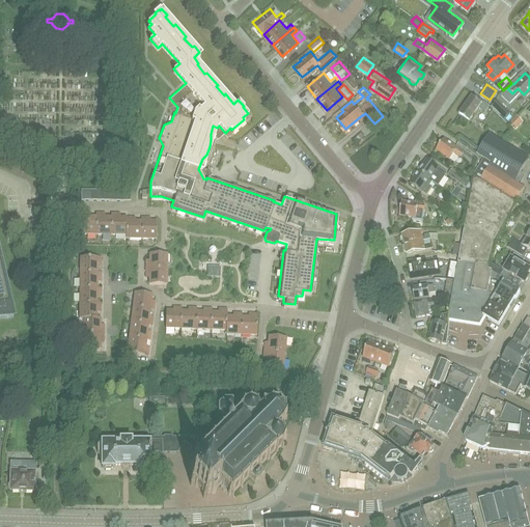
[(469,117),(477,104),(483,109),(489,102),(481,96),(480,99),(471,92),(458,111),(469,117)]
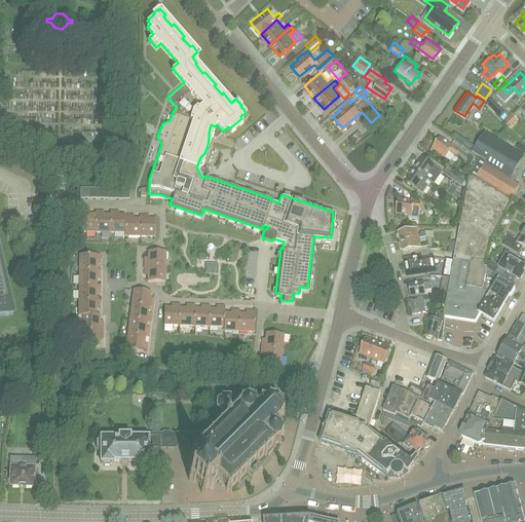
[(499,104),(491,97),(486,102),(494,109),(499,104)]
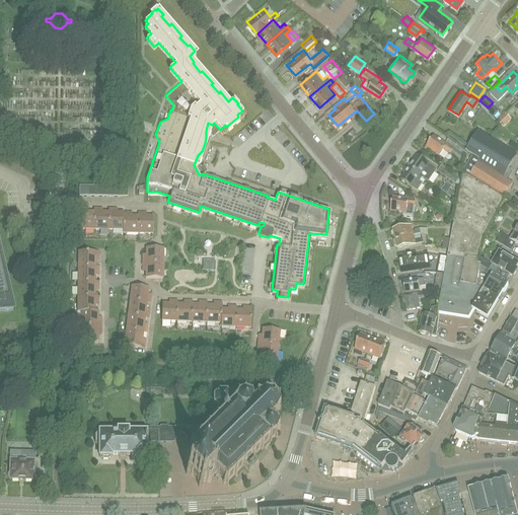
[(496,117),(502,124),(511,116),(504,109),(496,117)]
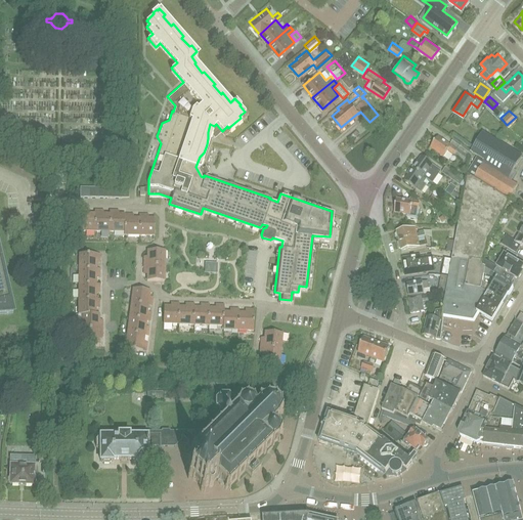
[(467,171),(508,197),(509,196),(517,180),(508,175),(521,152),(482,128),(469,148),(476,153),(466,170),(467,171)]
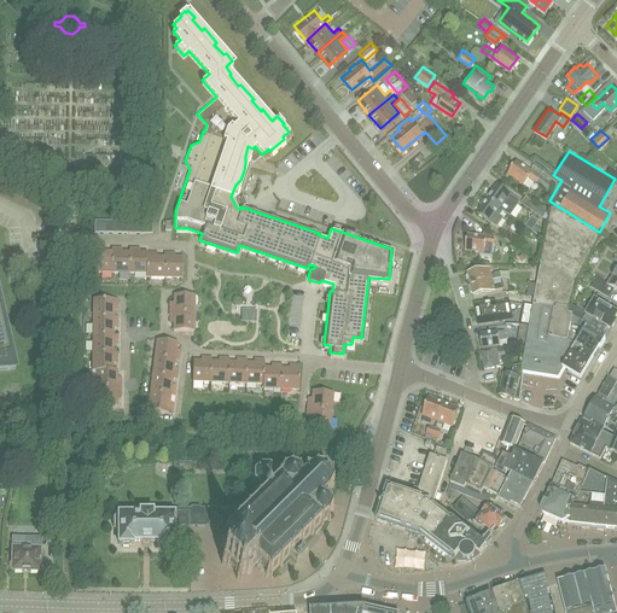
[(522,181),(528,173),(534,177),(539,173),(516,157),(506,170),(522,181)]
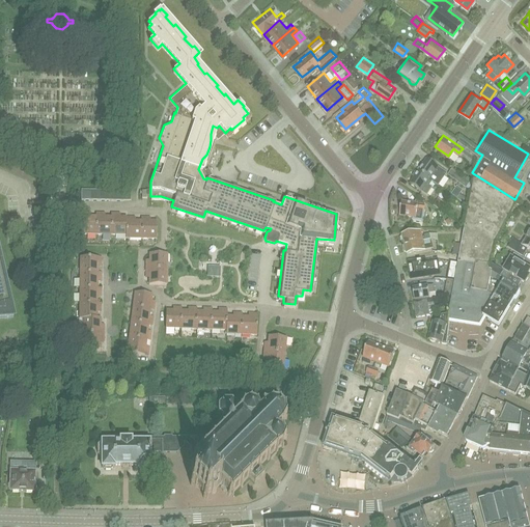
[(0,144),(4,147),(9,142),(5,137),(0,142),(0,144)]
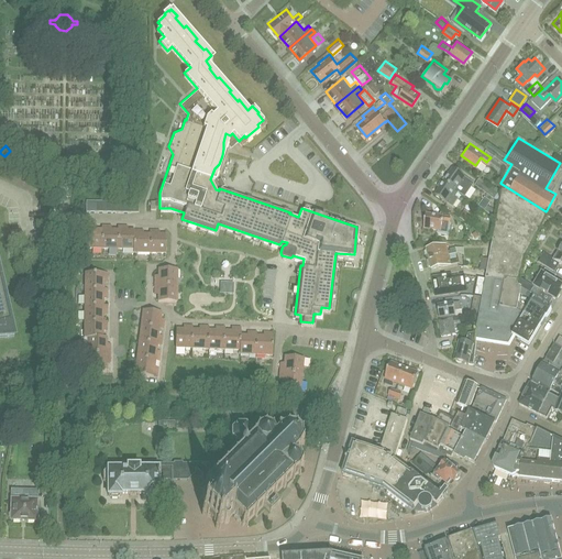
[(492,159),(502,165),(503,162),(504,157),(496,152),(492,159)]
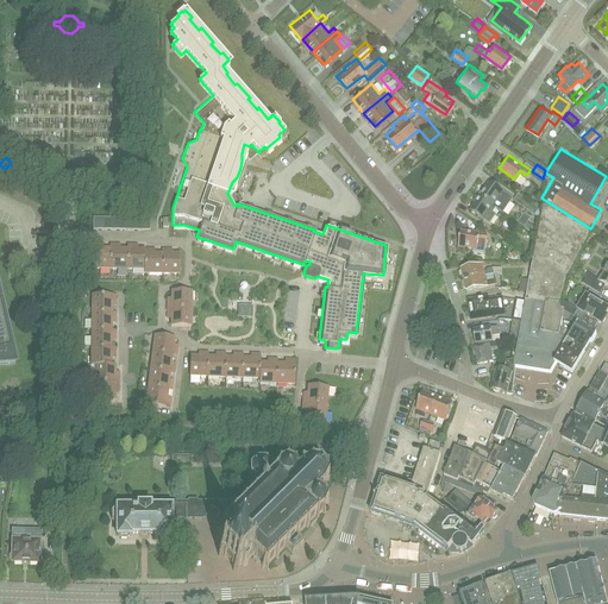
[(512,194),(507,190),(501,188),(502,187),(488,177),(478,192),(484,196),(502,208),(512,194)]
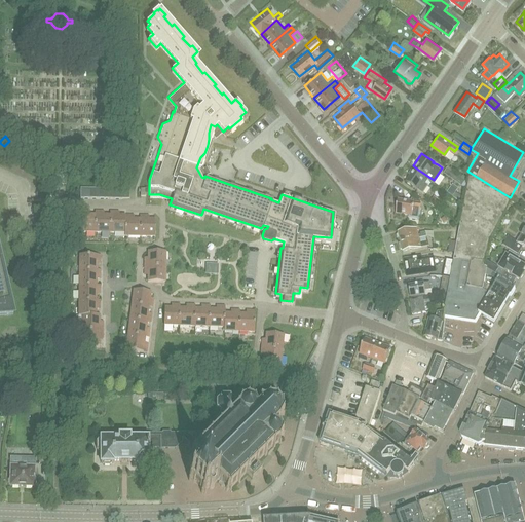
[(111,176),(116,173),(112,165),(107,170),(111,176)]
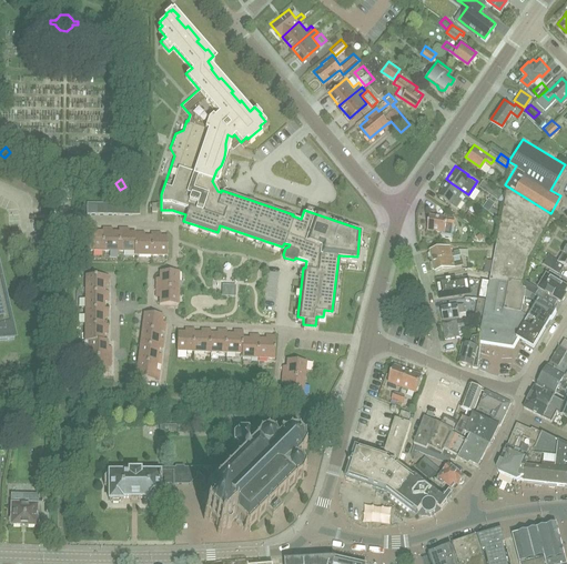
[(468,194),(452,183),(446,179),(437,192),(449,201),(456,205),(462,198),(458,195),(462,191),(467,195),(468,194)]
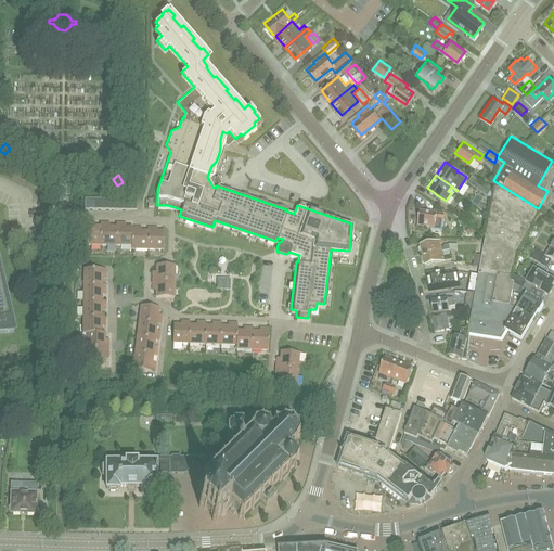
[(493,189),(481,180),(477,187),(491,195),(493,189)]
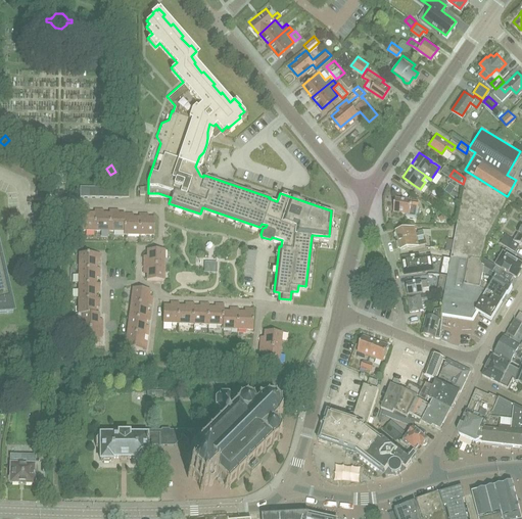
[(492,224),(507,196),(466,171),(460,206),(451,254),(449,254),(443,286),(442,304),(438,335),(439,335),(442,311),(471,315),(475,308),(477,293),(479,284),(483,265),(480,262),(481,258),(487,233),(492,224)]
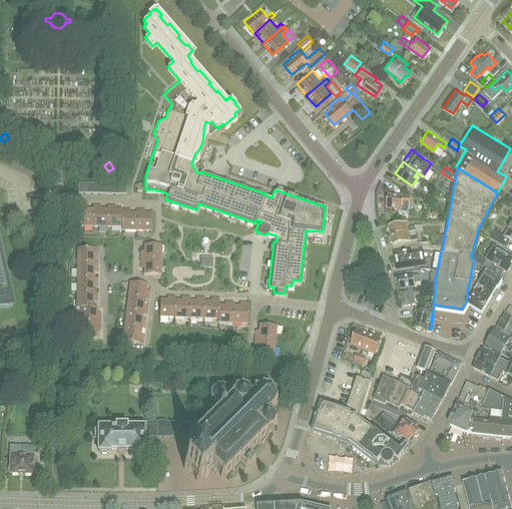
[(118,180),(108,180),(79,179),(79,189),(118,190),(118,180)]
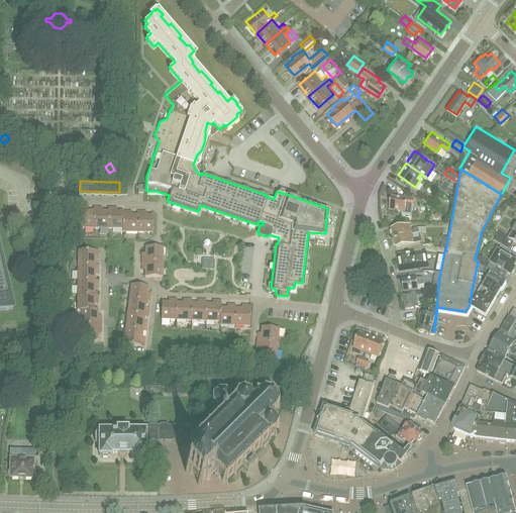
[(413,196),(411,195),(390,193),(388,206),(404,208),(405,201),(412,202),(413,196)]
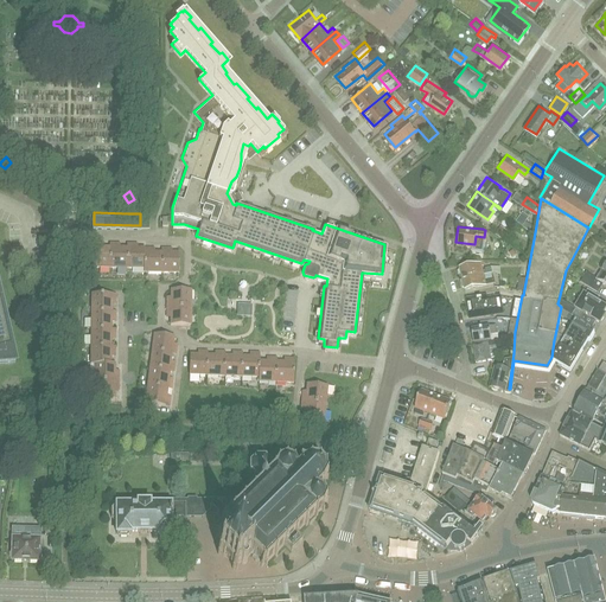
[(108,263),(108,243),(100,243),(100,239),(91,239),(90,263),(108,263)]
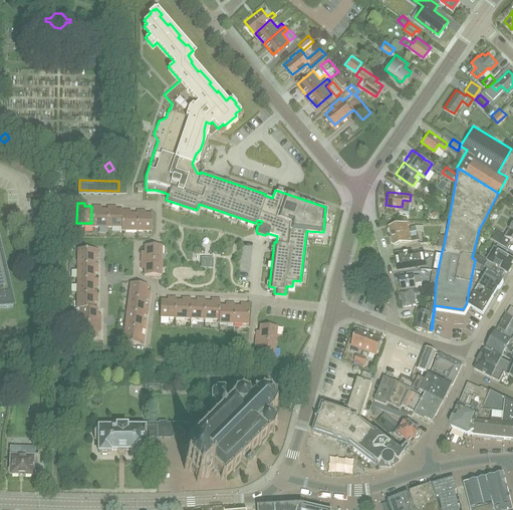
[(106,223),(106,206),(98,206),(98,203),(91,203),(91,206),(91,223),(106,223)]
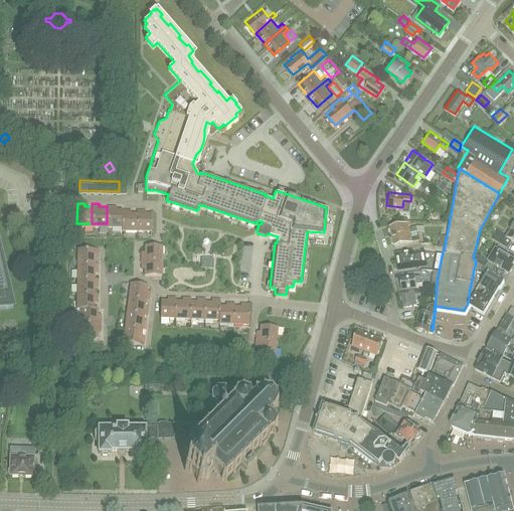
[(122,224),(122,207),(114,206),(114,203),(107,203),(107,206),(107,223),(122,224)]
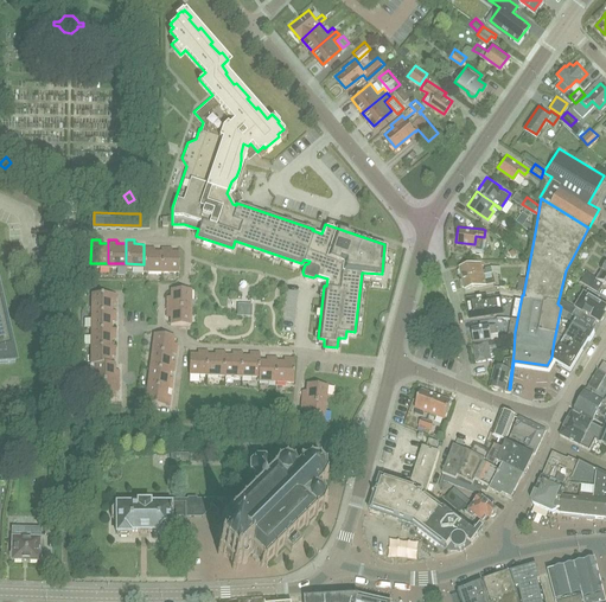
[(160,269),(160,249),(152,248),(152,244),(144,244),(144,264),(144,268),(160,269)]
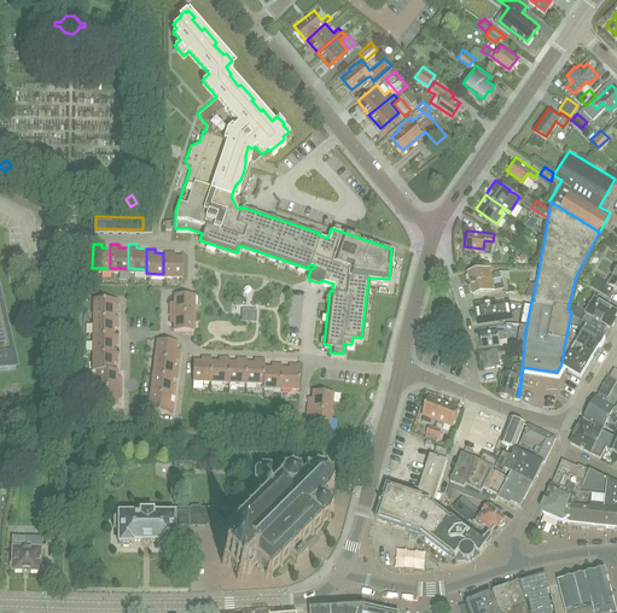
[(163,249),(163,254),(163,274),(181,274),(181,254),(172,252),(172,249),(163,249)]
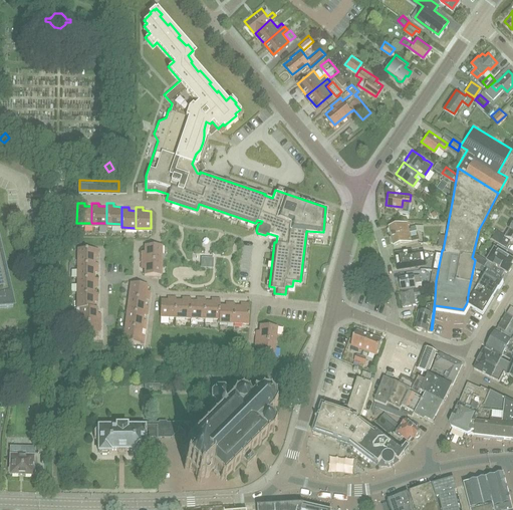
[(388,223),(390,232),(409,228),(409,229),(416,227),(423,229),(423,222),(415,222),(409,224),(410,226),(408,226),(407,219),(388,223)]
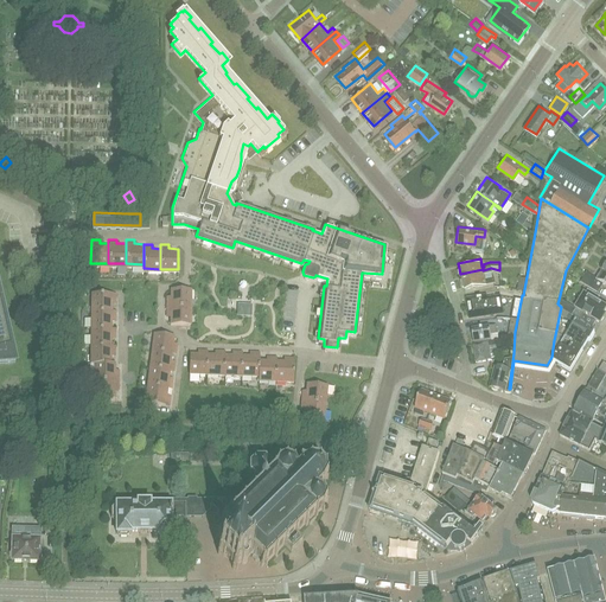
[(586,269),(580,279),(597,289),(603,280),(605,281),(605,260),(604,258),(603,258),(600,260),(599,262),(599,264),(600,267),(601,268),(597,275),(586,269)]
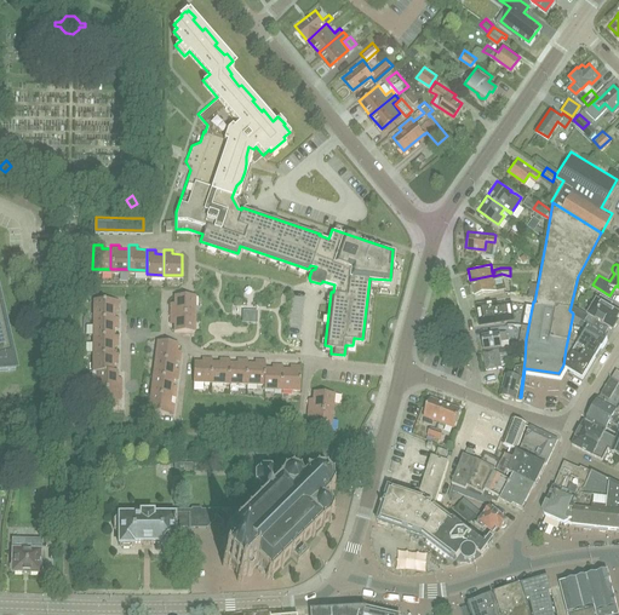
[(503,279),(494,281),(493,276),(493,275),(470,280),(474,292),(496,287),(504,285),(503,279)]
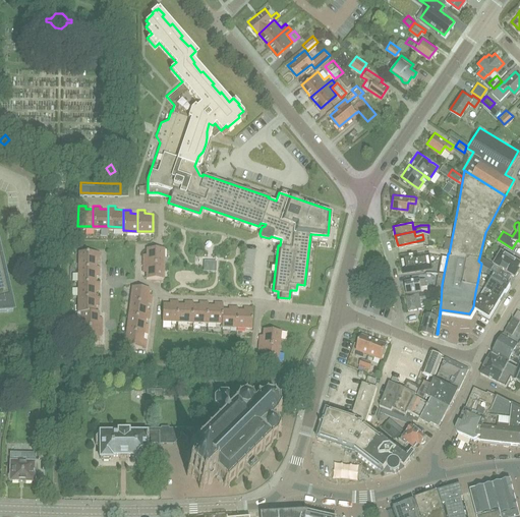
[(234,247),(241,250),(238,259),(251,263),(257,246),(237,239),(234,247)]
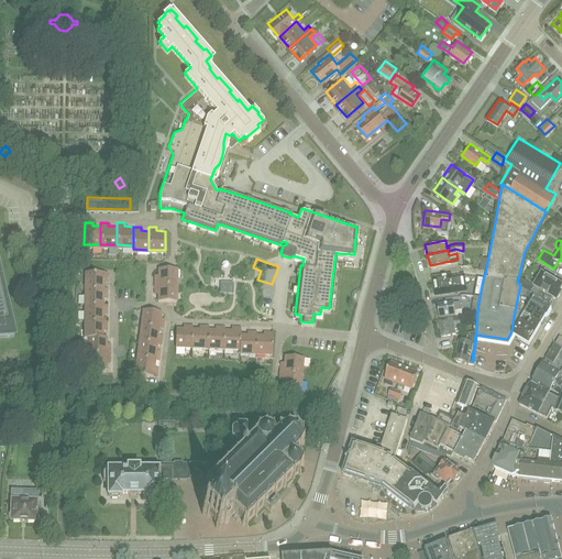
[(154,274),(154,281),(176,282),(177,265),(157,265),(157,274),(154,274)]
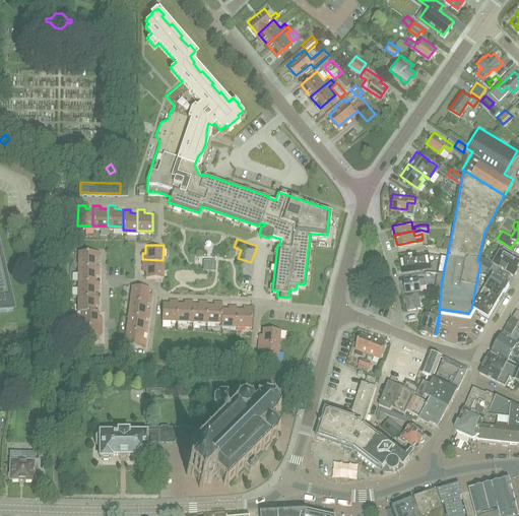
[(511,252),(502,246),(490,267),(499,273),(502,266),(513,273),(516,267),(515,266),(518,261),(509,256),(511,252)]
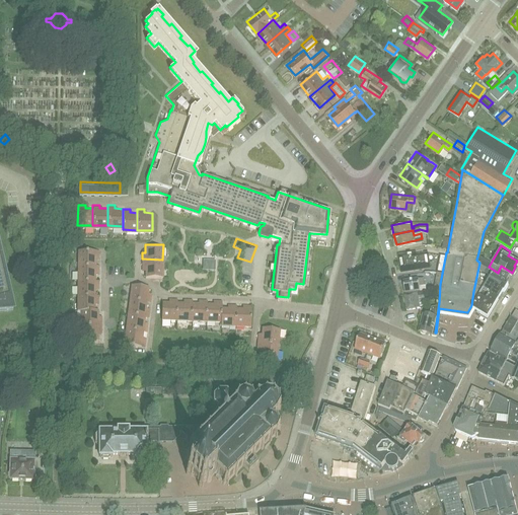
[(77,247),(77,263),(94,263),(94,254),(98,254),(98,247),(77,247)]
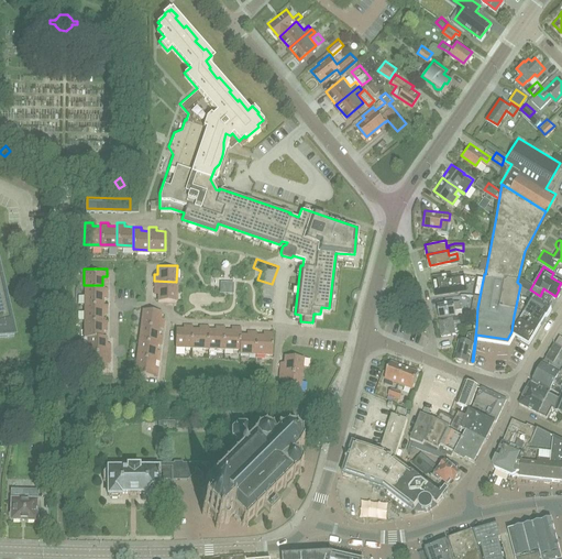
[(469,272),(463,272),(463,271),(450,273),(450,271),(431,274),(433,283),(458,278),(464,281),(464,278),(470,277),(469,272)]
